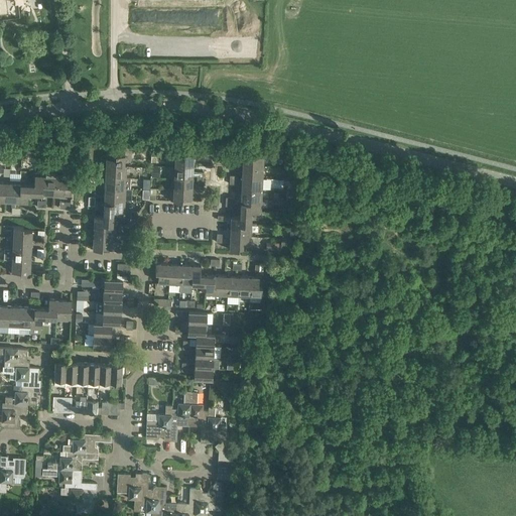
[(124,166),(124,165),(125,154),(116,154),(116,151),(107,150),(106,167),(115,168),(116,166),(124,166)]
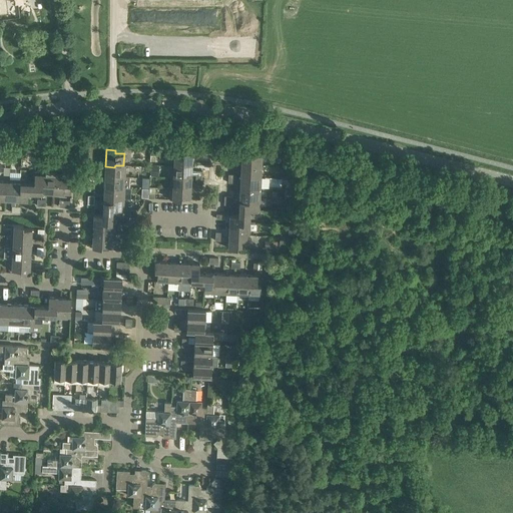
[(173,162),(192,163),(192,152),(183,151),(183,154),(174,154),(173,162)]
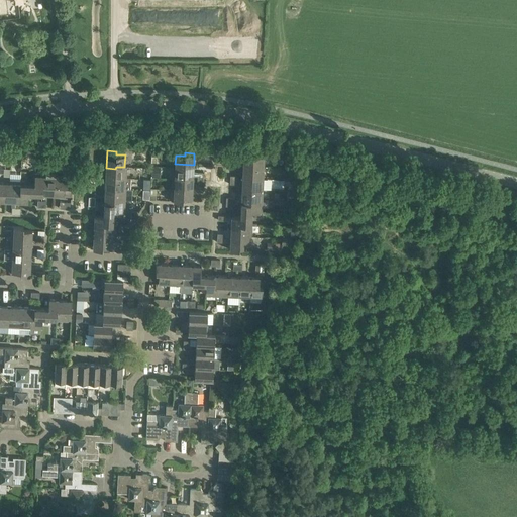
[(243,158),(242,169),(264,170),(265,156),(252,154),(252,158),(243,158)]
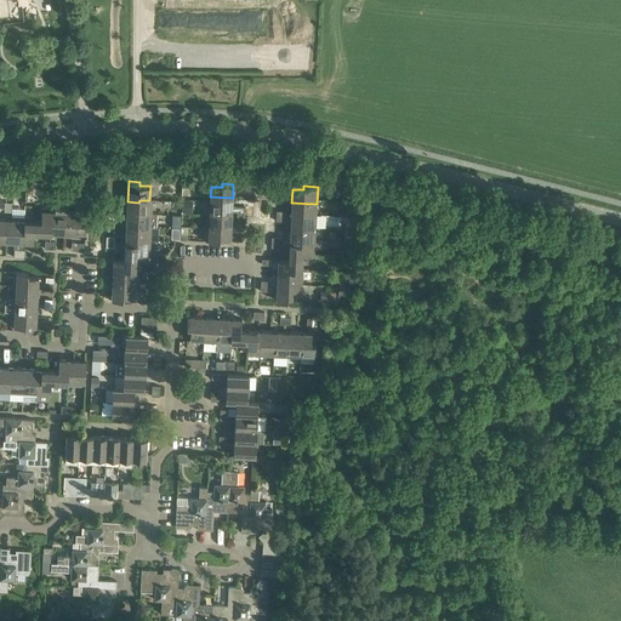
[(233,198),(210,197),(210,199),(208,199),(206,210),(232,211),(233,198)]
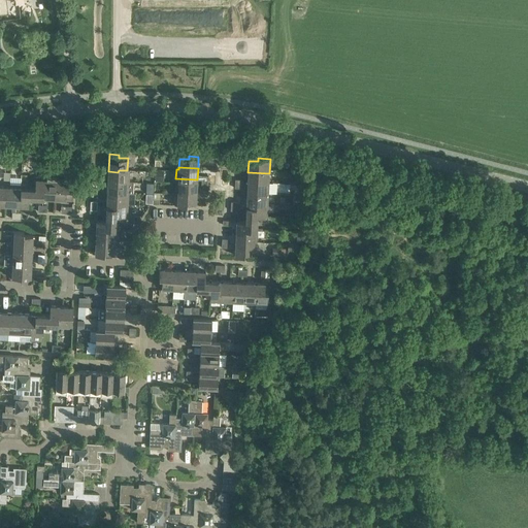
[(108,171),(107,183),(118,184),(118,180),(129,182),(129,174),(130,169),(127,169),(127,170),(119,170),(118,172),(108,171)]
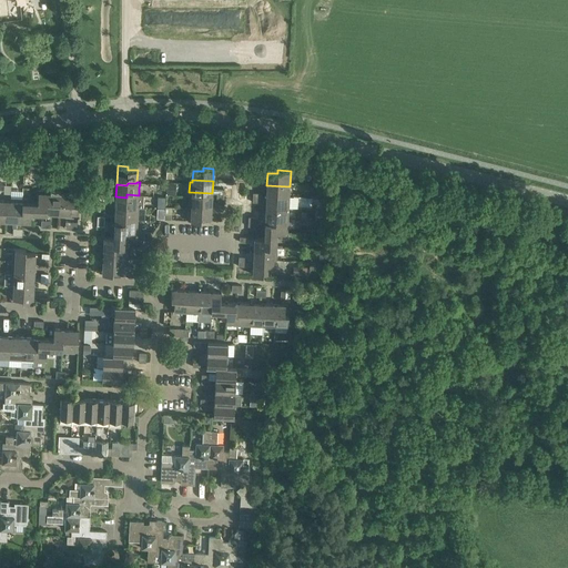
[(168,183),(168,194),(176,194),(176,183),(168,183)]
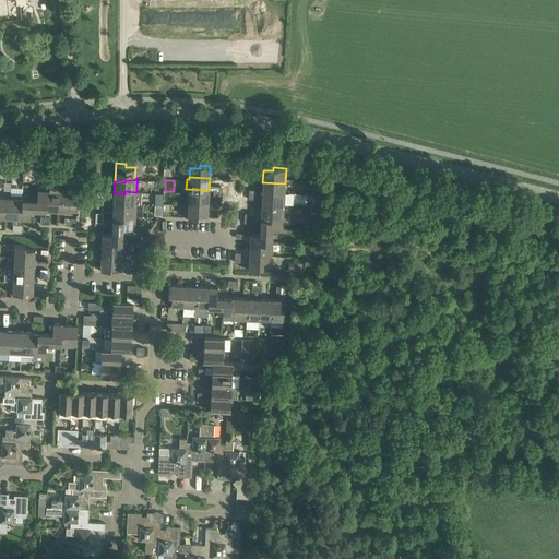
[(285,183),(262,182),(262,195),(285,197),(285,183)]
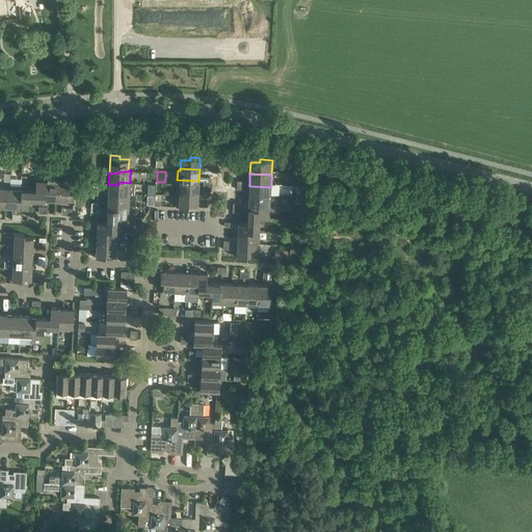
[(302,186),(303,175),(296,174),(295,185),(302,186)]
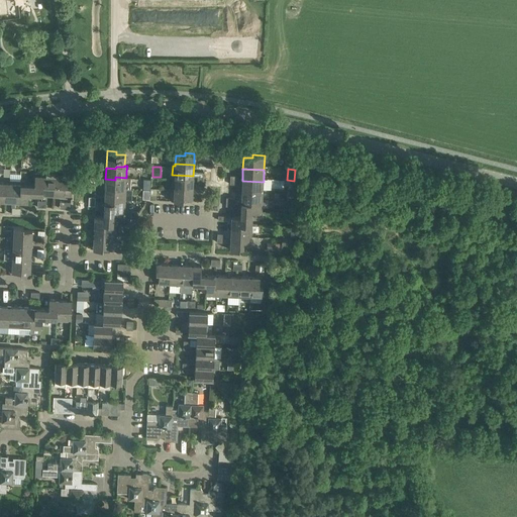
[(31,193),(42,194),(43,184),(46,184),(46,173),(35,172),(34,184),(32,183),(31,193)]
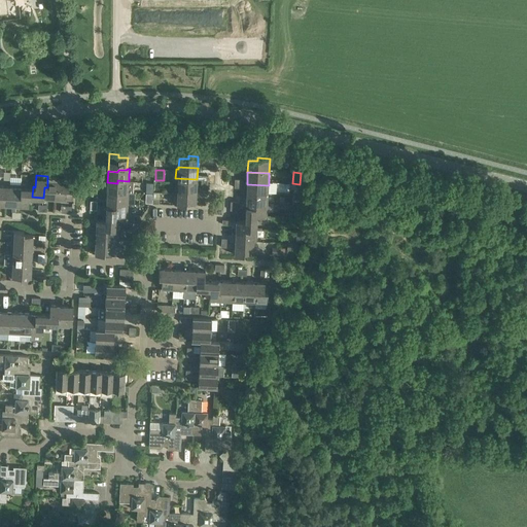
[(43,198),(55,198),(55,188),(58,188),(59,179),(59,176),(47,176),(47,187),(44,187),(43,198)]
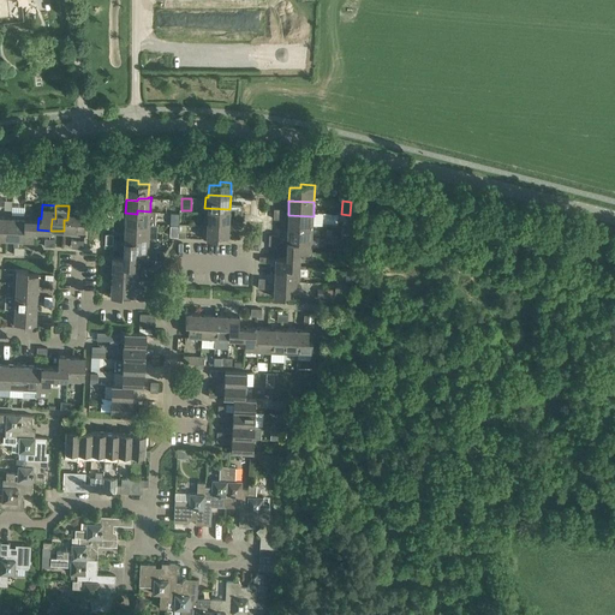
[(230,222),(230,209),(204,208),(204,221),(230,222)]
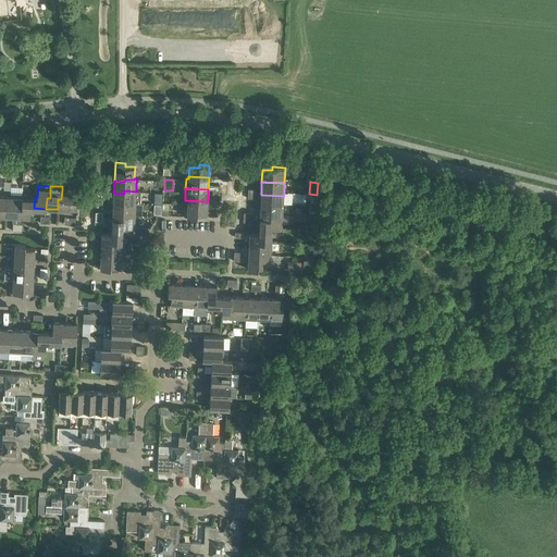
[(58,199),(58,209),(76,210),(77,200),(74,199),(74,189),(62,189),(61,199),(58,199)]
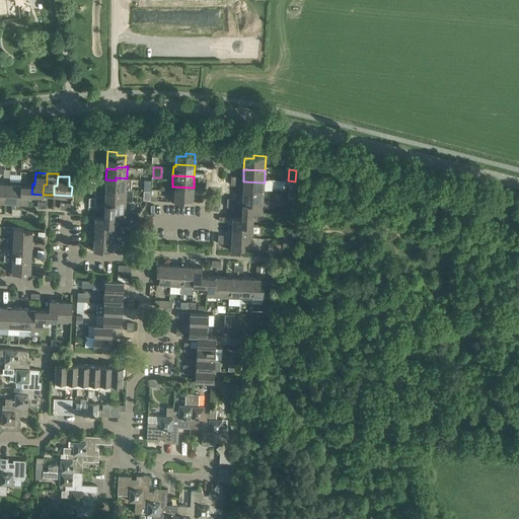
[(116,180),(105,179),(105,191),(115,192),(115,189),(126,189),(126,190),(131,190),(132,178),(127,178),(116,177),(116,180)]
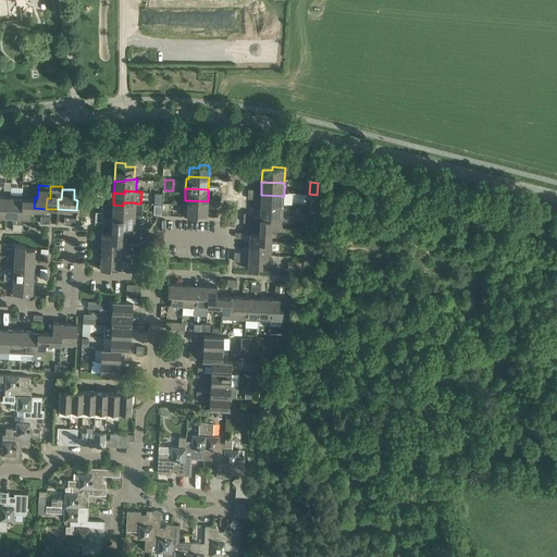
[(5,217),(17,217),(19,207),(21,207),(22,194),(9,194),(9,197),(9,206),(7,206),(5,217)]
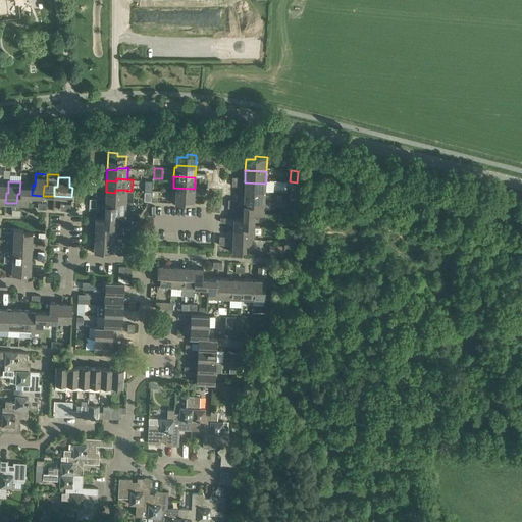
[(32,195),(33,185),(33,183),(20,181),(19,194),(17,194),(16,203),(29,204),(29,195),(32,195)]
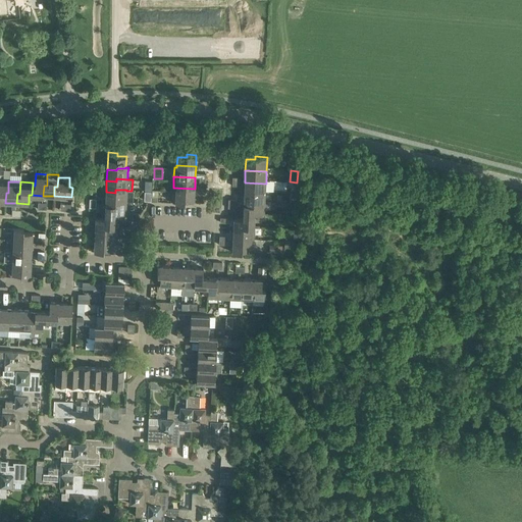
[(245,183),(244,195),(265,196),(266,184),(245,183)]
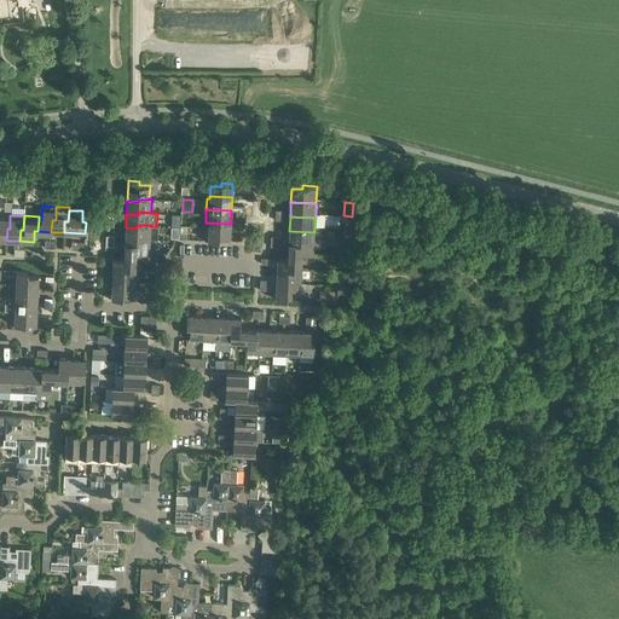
[(0,239),(6,241),(7,229),(10,229),(10,219),(0,218),(0,239)]
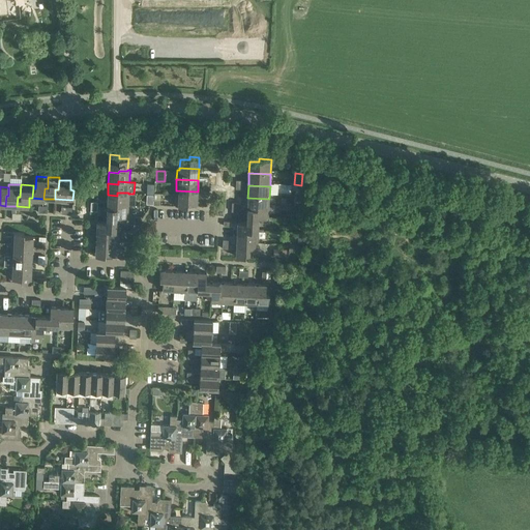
[(197,203),(198,192),(176,190),(175,205),(187,206),(187,203),(197,203)]
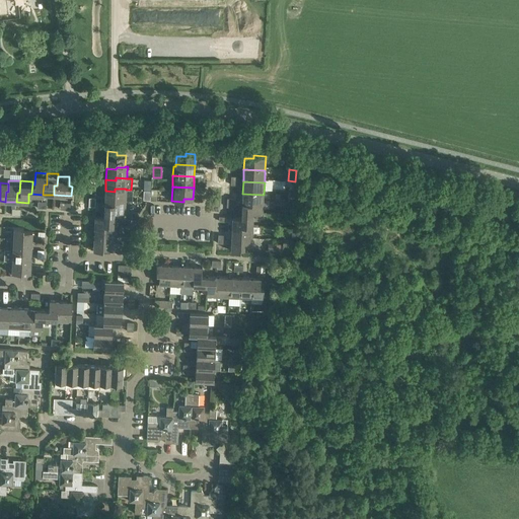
[(105,191),(104,202),(115,203),(115,200),(126,200),(126,190),(126,189),(115,189),(115,192),(105,191)]
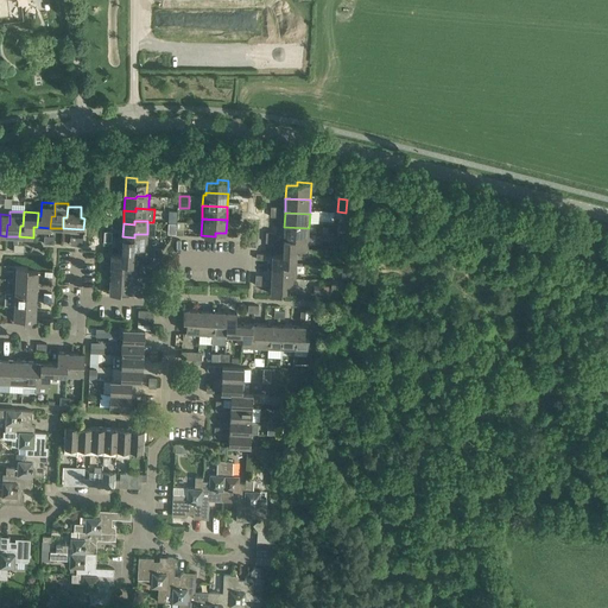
[(340,225),(339,236),(348,238),(349,225),(340,225)]
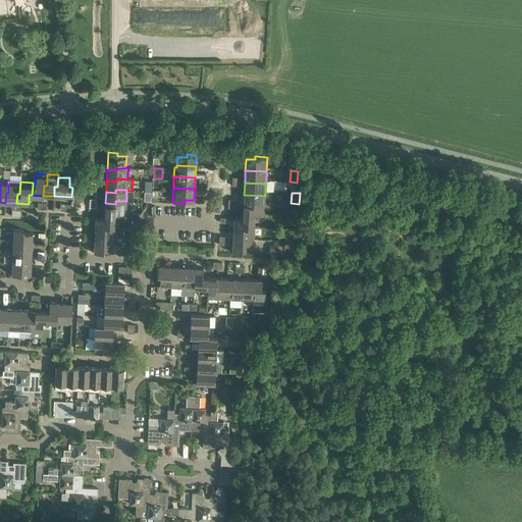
[(265,196),(244,195),(244,206),(265,207),(265,196)]
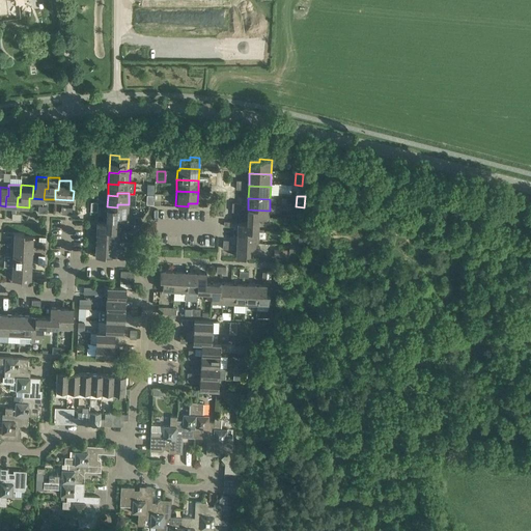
[(117,207),(107,206),(107,218),(116,219),(116,216),(128,217),(129,204),(117,204),(117,207)]
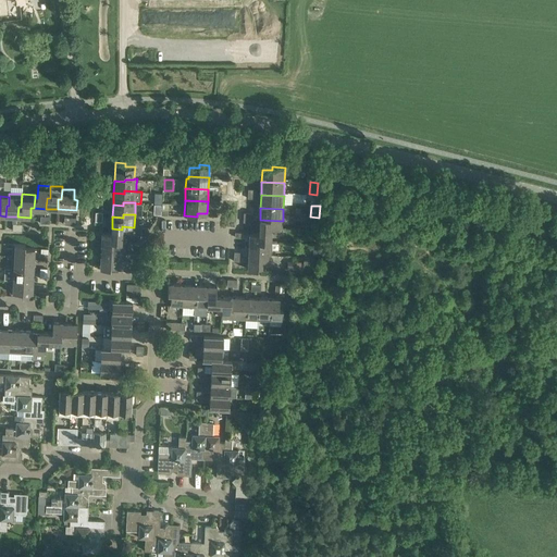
[(260,220),(259,233),(272,234),(272,230),(270,230),(270,227),(282,227),(283,221),(260,220)]
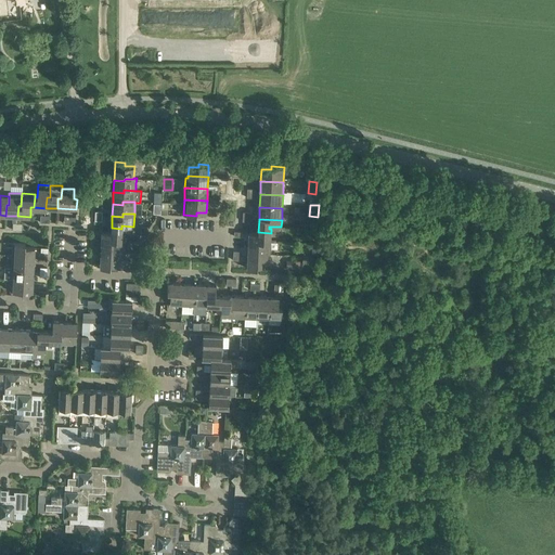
[(102,231),(101,243),(111,243),(111,240),(124,241),(124,229),(121,229),(112,228),(111,231),(102,231)]
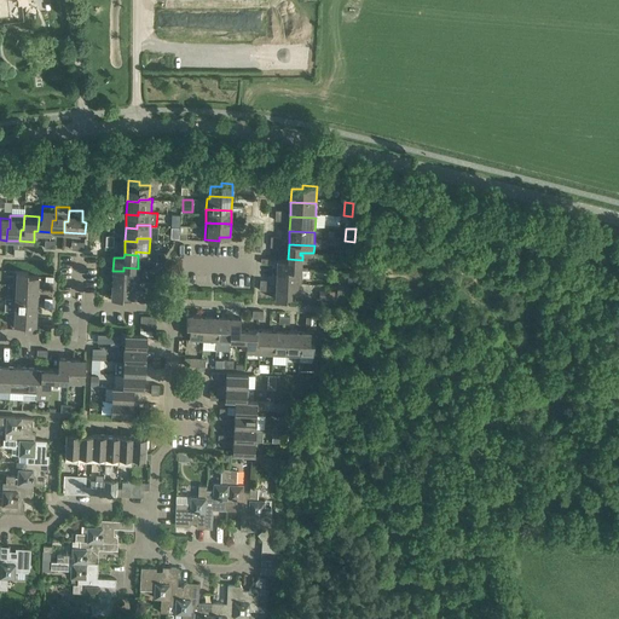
[(277,272),(302,273),(302,260),(288,259),(277,259),(277,272)]
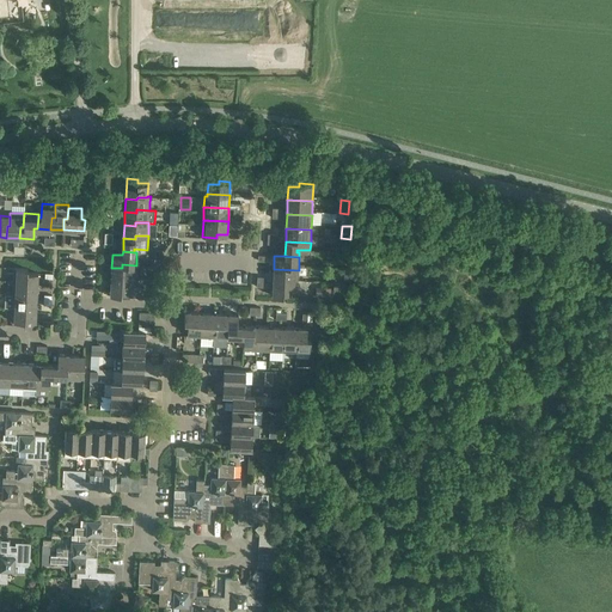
[(122,268),(111,268),(111,281),(122,282),(122,277),(135,279),(136,265),(122,264),(122,268)]
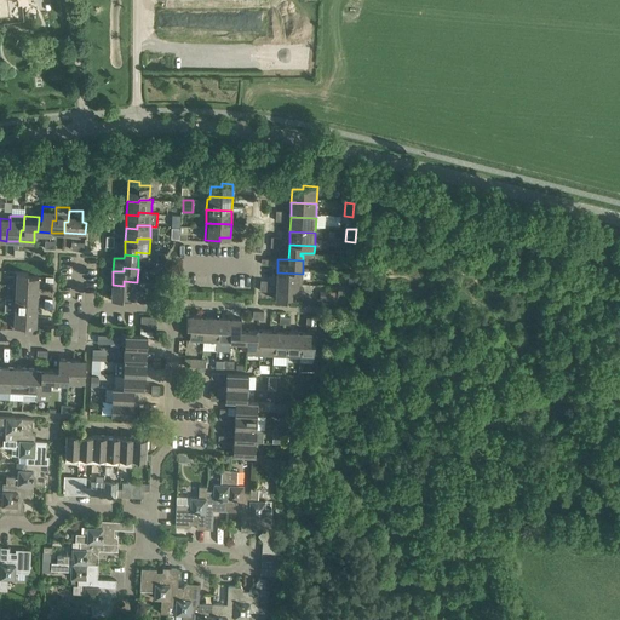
[(13,271),(13,285),(27,286),(27,288),(38,290),(39,276),(28,275),(28,271),(13,271)]
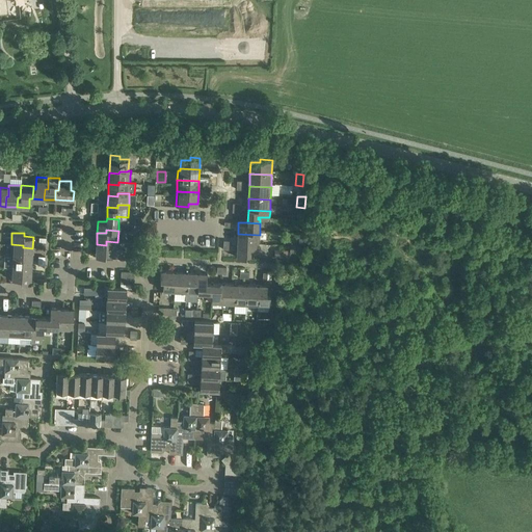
[(238,234),(237,245),(256,246),(257,243),(259,243),(260,235),(238,234)]
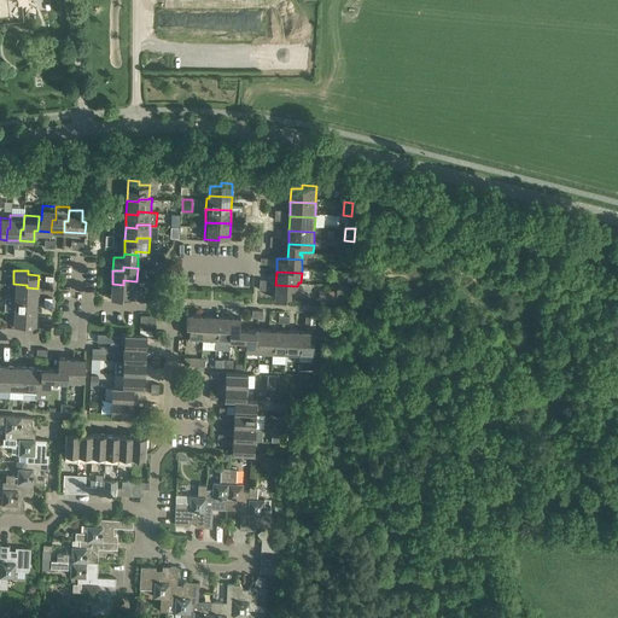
[(123,285),(112,284),(111,297),(144,299),(145,291),(136,290),(136,281),(123,280),(123,285)]
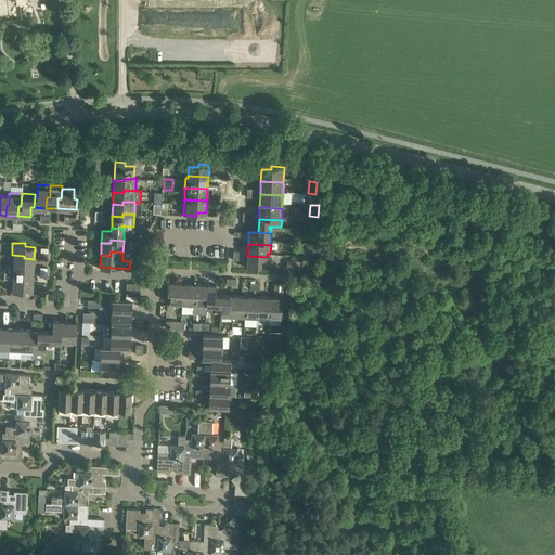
[(34,271),(34,259),(24,258),(24,256),(12,255),(11,267),(23,268),(23,270),(34,271)]
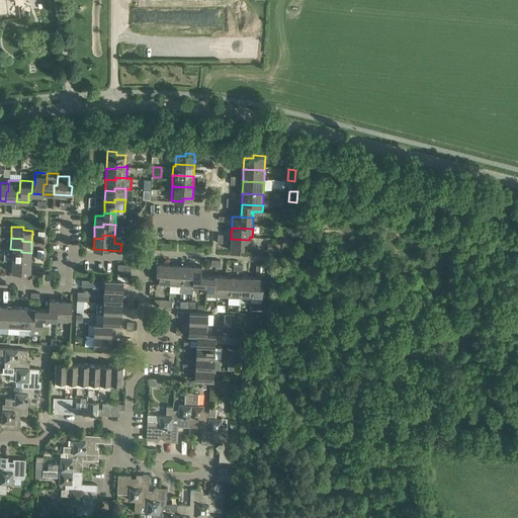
[(249,240),(231,239),(231,250),(240,251),(240,248),(249,248),(249,240)]
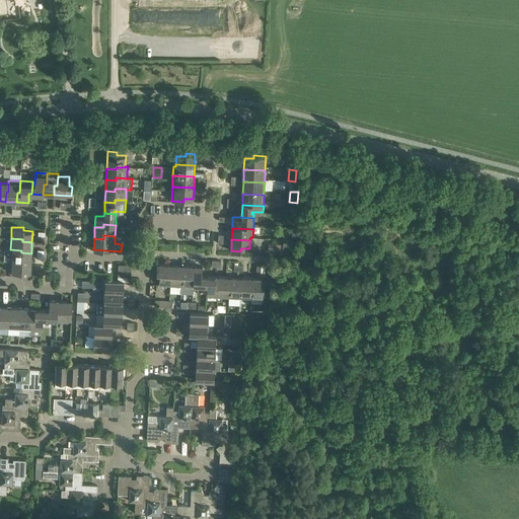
[(4,261),(10,261),(21,262),(21,265),(30,265),(31,253),(21,252),(21,250),(10,249),(10,250),(4,250),(4,261)]
